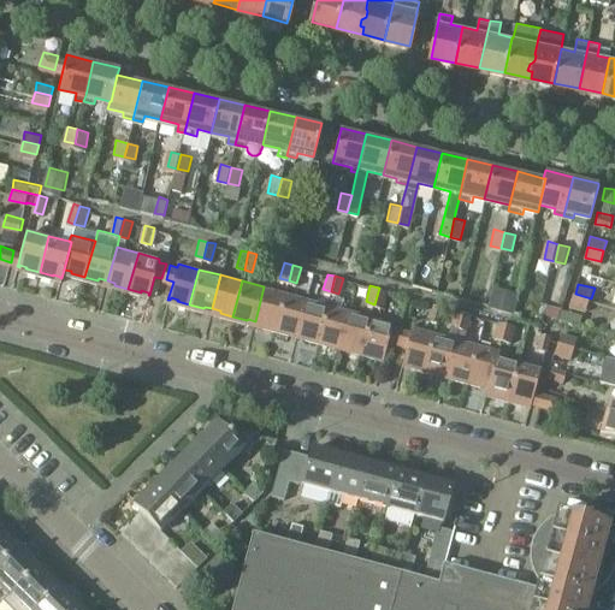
[(264,286),(255,321),(264,324),(262,325),(276,329),(285,292),(264,286)]
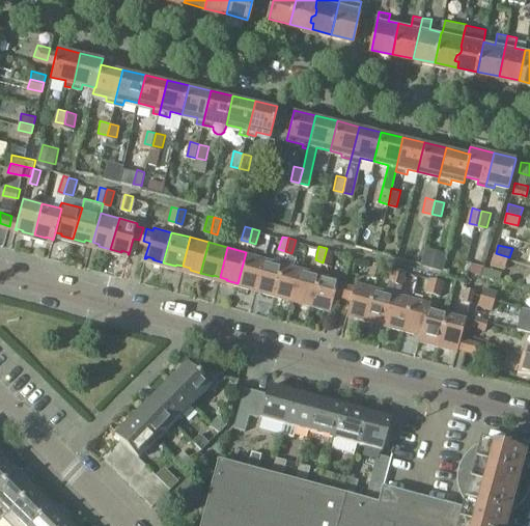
[(327,248),(323,263),(329,264),(333,250),(327,248)]
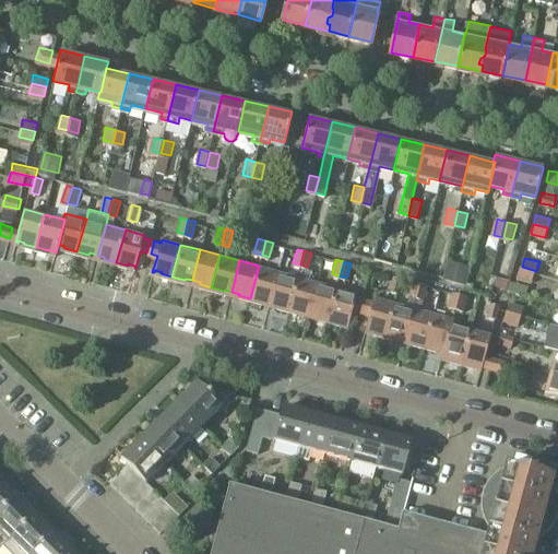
[(259,266),(250,298),(263,302),(263,299),(271,302),(279,270),(259,266)]
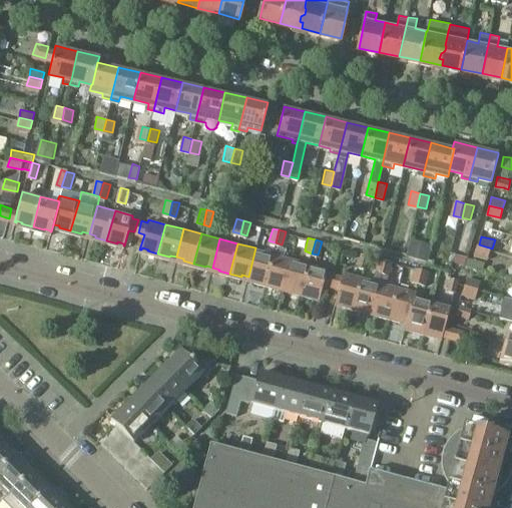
[(479,244),(476,254),(489,258),(492,248),(479,244)]
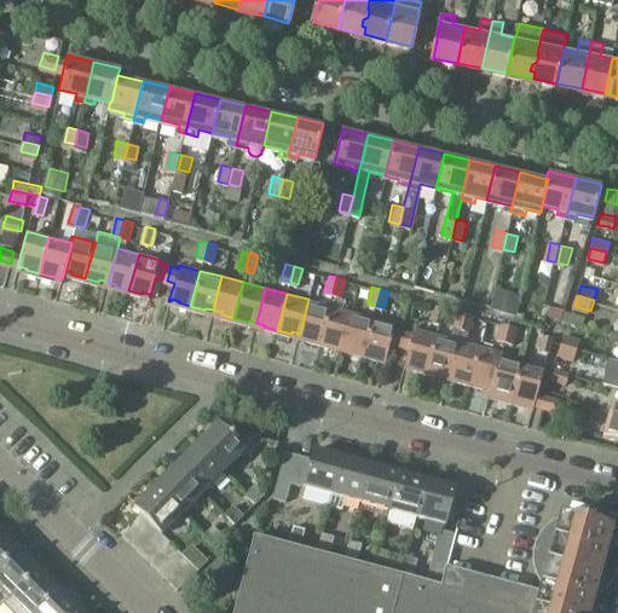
[(309,299),(300,334),(307,336),(307,339),(321,342),(330,305),(309,299)]
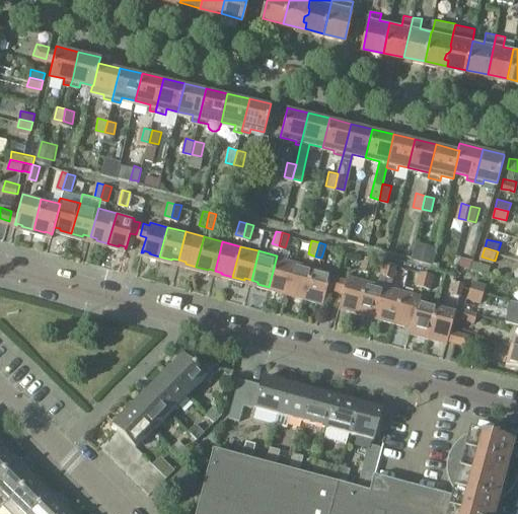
[(277,255),(269,287),(279,290),(280,288),(287,290),(295,261),(277,255)]
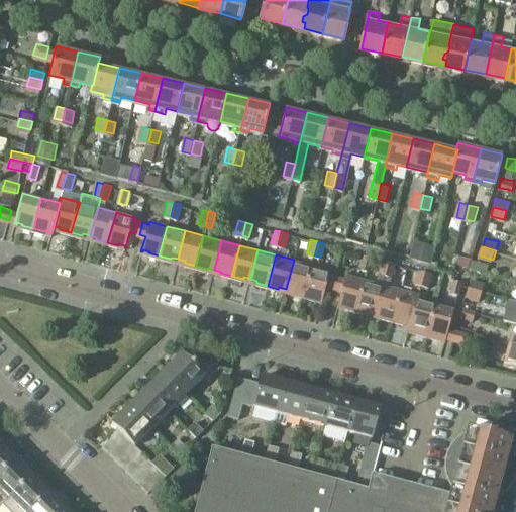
[(366,254),(363,267),(371,270),(374,257),(366,254)]
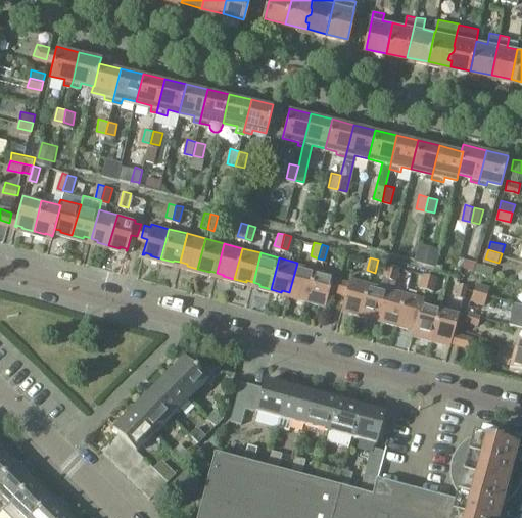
[(388,261),(384,276),(391,278),(395,264),(388,261)]
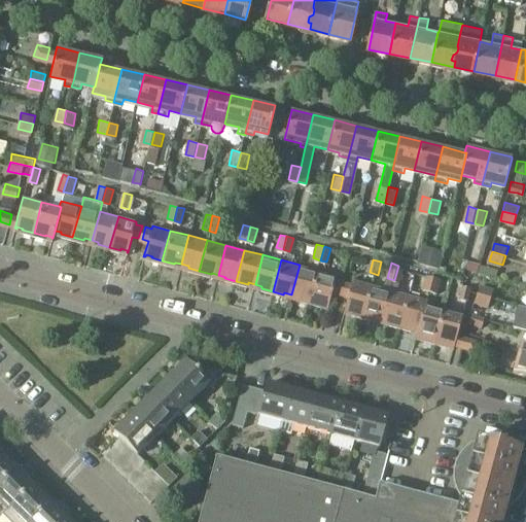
[(300,265),(291,294),(299,297),(297,298),(310,302),(318,270),(300,265)]
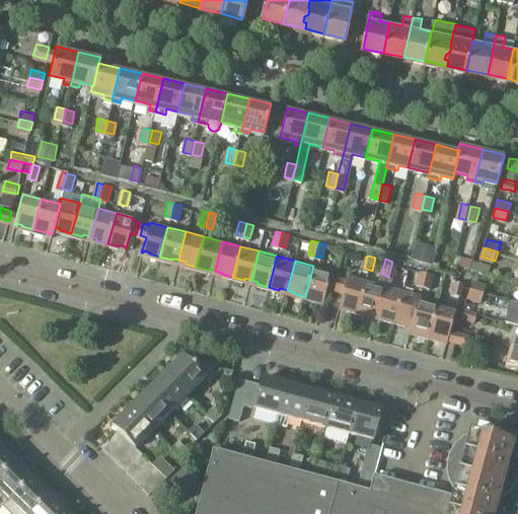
[(392,262),(388,276),(396,279),(400,264),(392,262)]
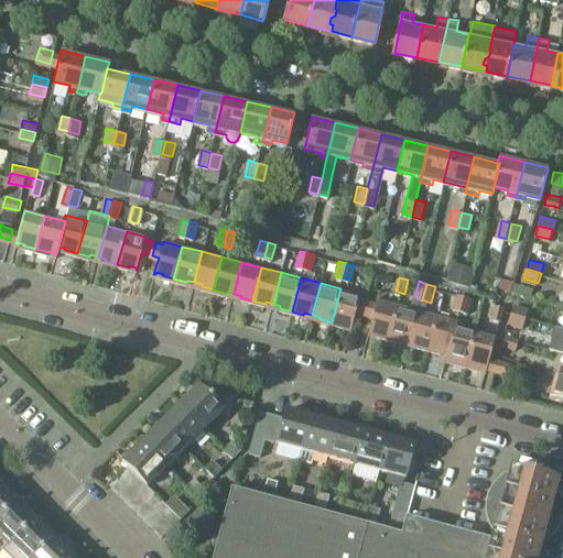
[(340,288),(332,323),(343,325),(343,323),(350,325),(349,327),(352,328),(356,310),(361,313),(365,298),(359,297),(360,293),(340,288)]
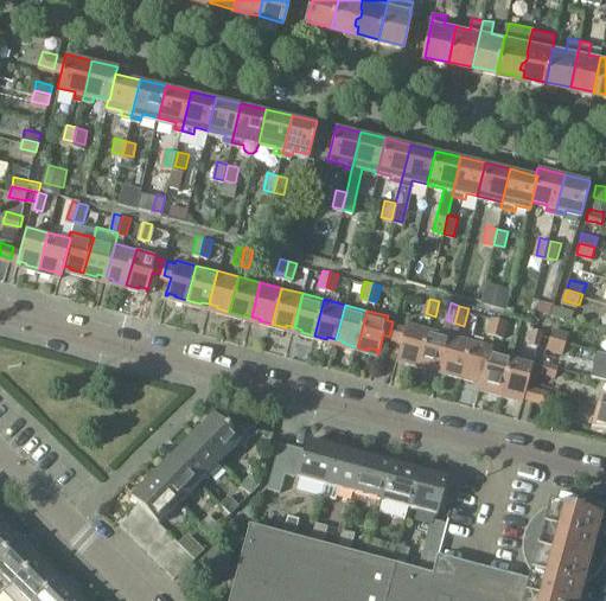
[(489,314),(485,331),(493,333),(497,317),(489,314)]
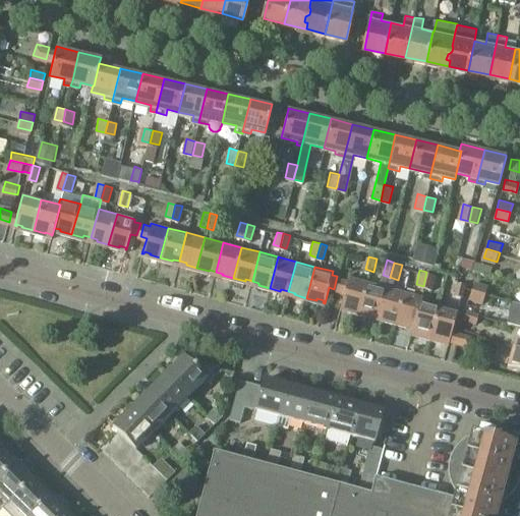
[(426,272),(423,286),(431,288),(436,274),(426,272)]
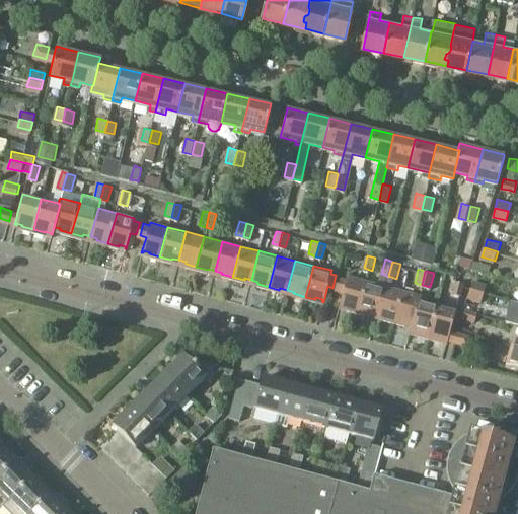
[(341,276),(337,289),(343,291),(339,305),(341,306),(342,304),(348,306),(347,307),(358,310),(365,280),(348,275),(347,278),(341,276)]
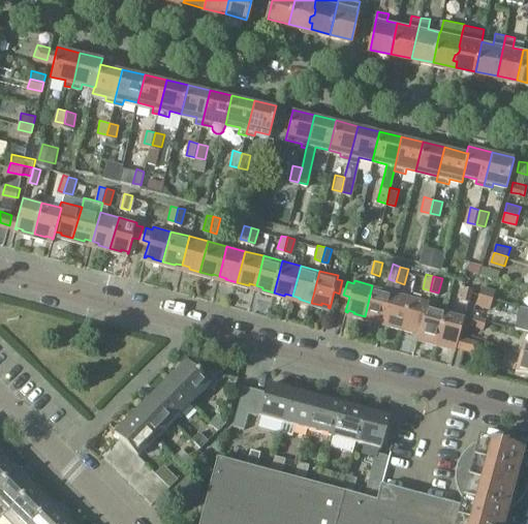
[(391,290),(383,319),(391,321),(391,324),(400,326),(408,295),(401,293),(404,284),(396,281),(394,290),(391,290)]
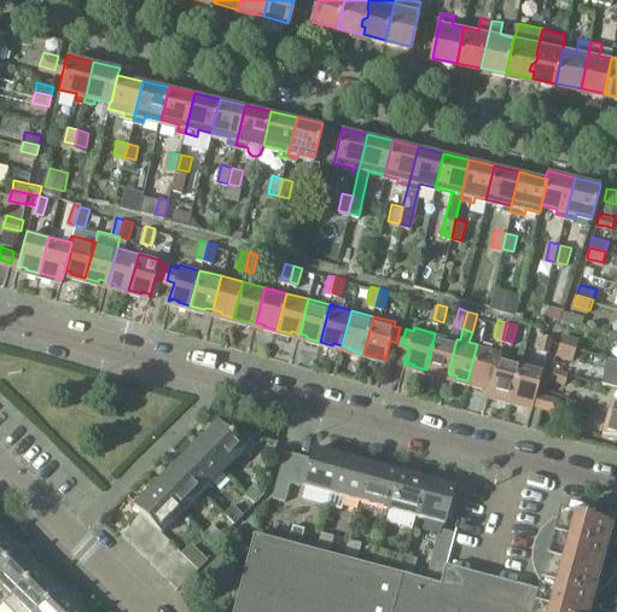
[(563,332),(559,343),(576,348),(578,338),(563,332)]
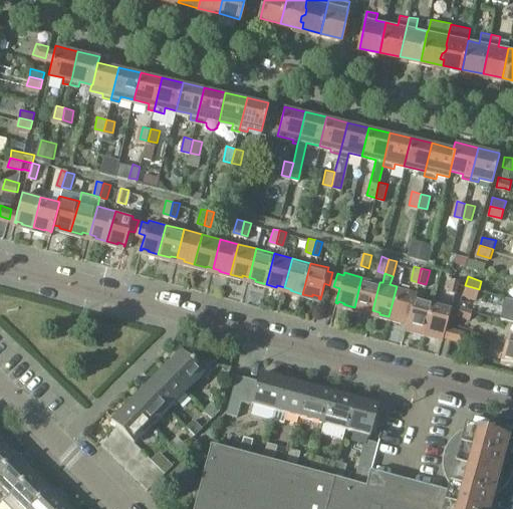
[(361,277),(354,307),(365,310),(366,309),(372,310),(379,282),(361,277)]
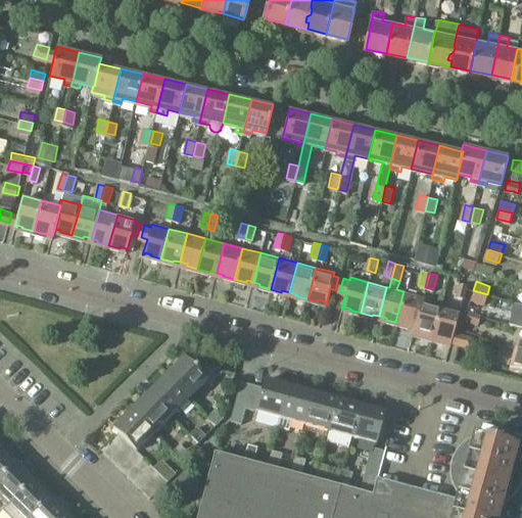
[(459,282),(455,295),(464,297),(468,284),(459,282)]
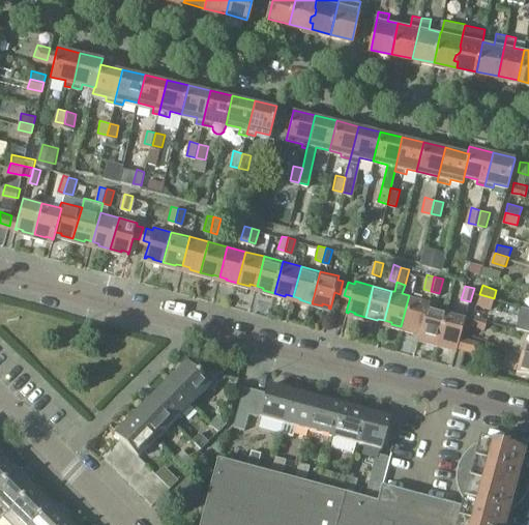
[(479,294),(476,303),(477,303),(491,308),(494,298),(479,294)]
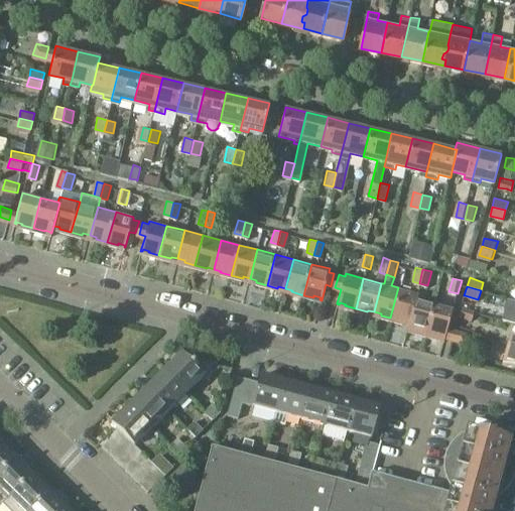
[(398,287),(390,317),(403,322),(403,320),(409,322),(414,300),(416,300),(418,292),(398,287)]
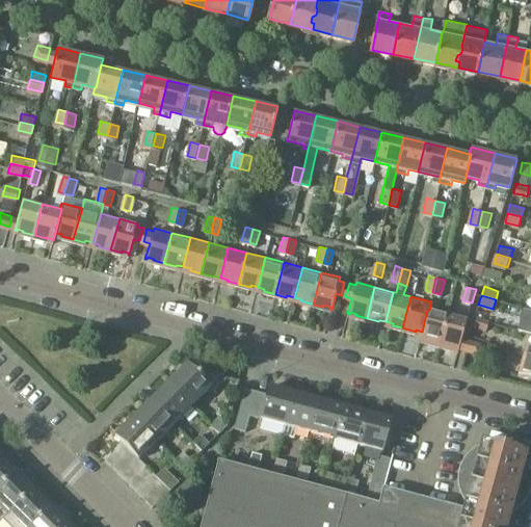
[(530,309),(525,308),(520,328),(530,332),(530,309)]
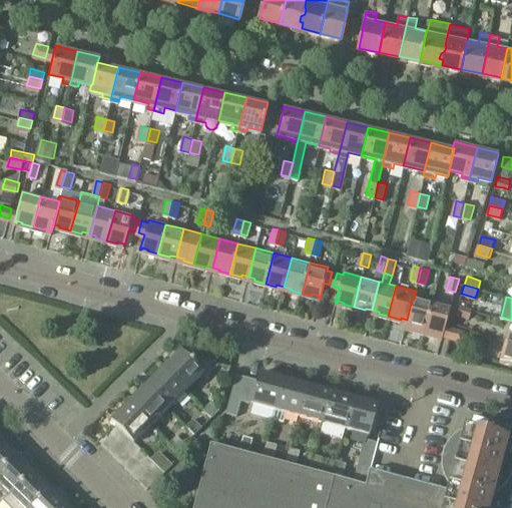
[(407,320),(405,327),(406,327),(407,326),(413,328),(413,329),(424,332),(432,305),(414,299),(412,299),(407,320)]
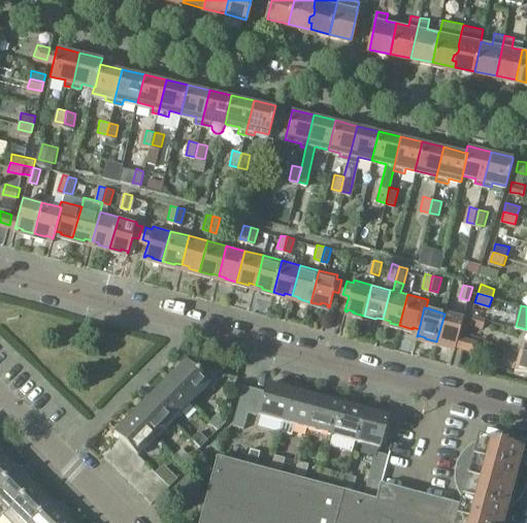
[(445,314),(436,341),(447,345),(448,342),(455,345),(454,347),(455,348),(456,345),(458,336),(463,319),(445,314)]
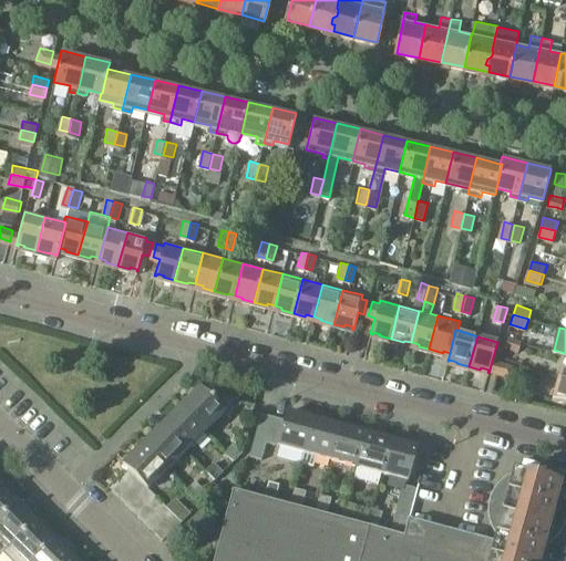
[(506,336),(503,346),(517,351),(521,341),(506,336)]
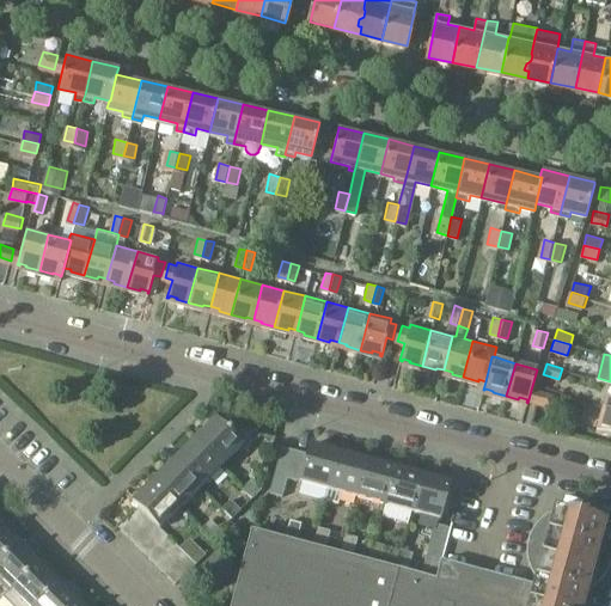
[(539,392),(536,402),(551,405),(554,396),(539,392)]
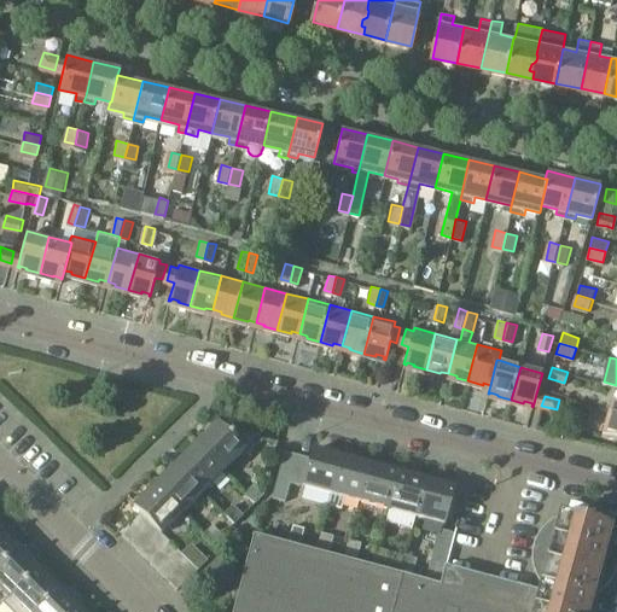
[(604,432),(603,433),(616,437),(616,409),(610,408),(604,432)]
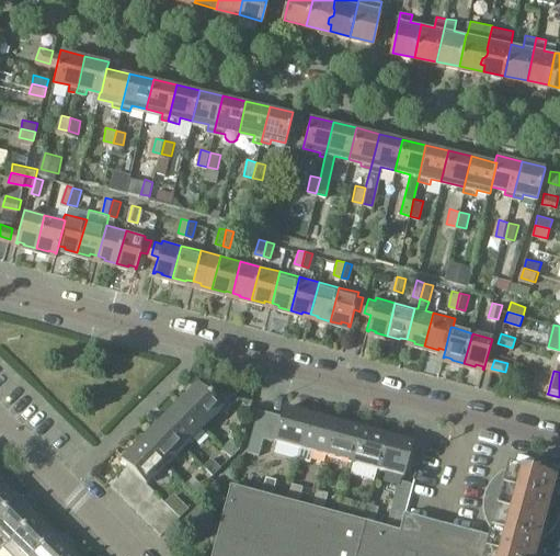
[(197,382),(178,401),(198,422),(203,426),(203,427),(207,430),(216,421),(213,418),(223,407),(226,410),(238,399),(232,394),(214,389),(212,392),(209,390),(208,392),(197,382)]
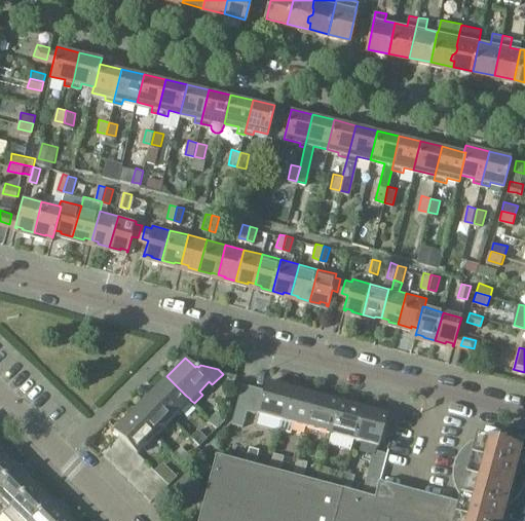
[(166,376),(150,393),(174,416),(190,400),(190,399),(186,396),(166,376)]
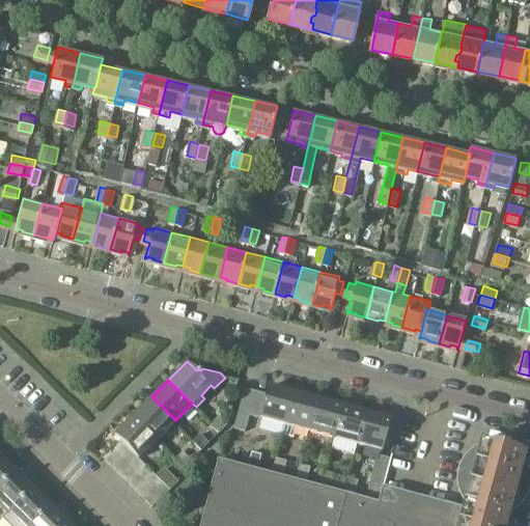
[(268,391),(261,415),(284,421),(293,389),(270,383),(268,391)]
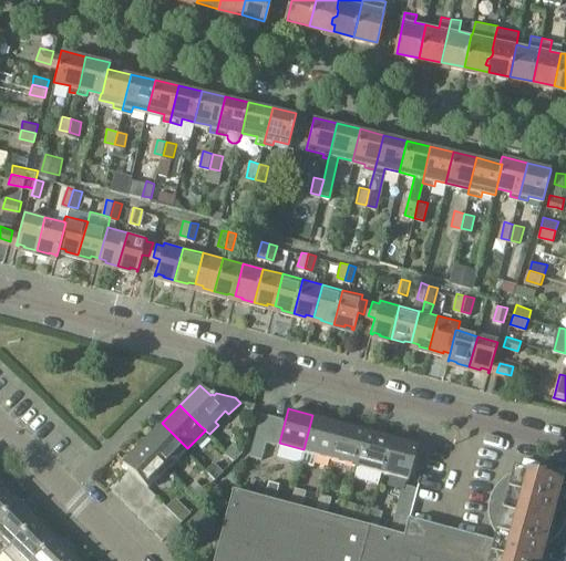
[(261,411),(255,436),(267,439),(274,414),(261,411)]
